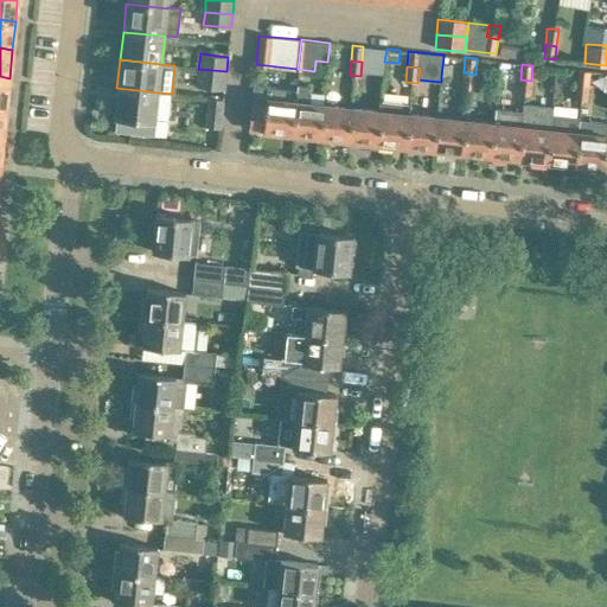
[(224,89),(227,71),(198,69),(197,87),(224,89)]
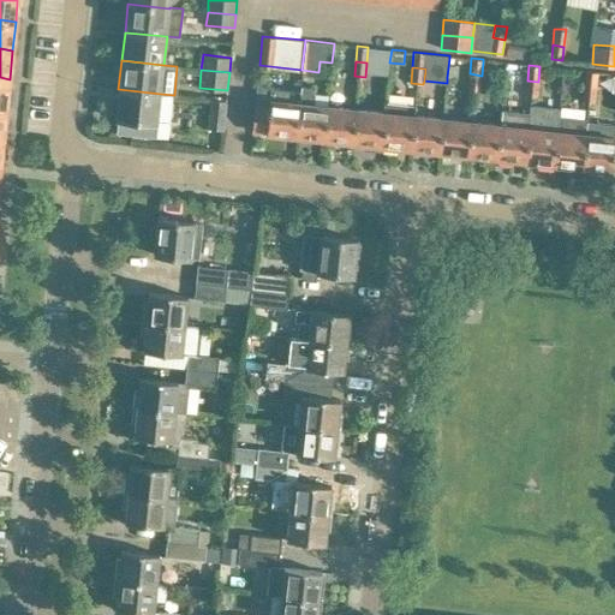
[(596,88),(597,73),(597,72),(586,71),(584,87),(596,88)]
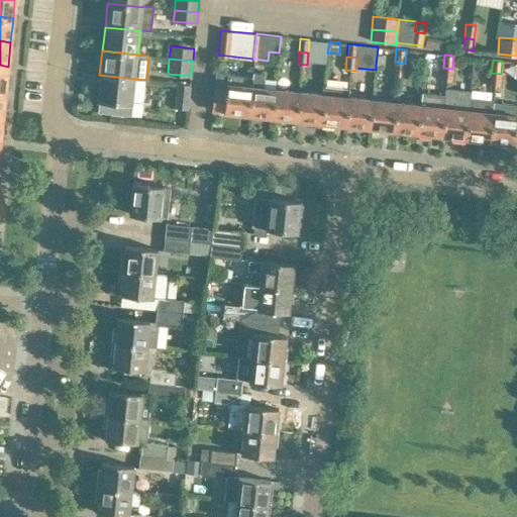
[(403,76),(405,64),(395,62),(394,75),(403,76)]
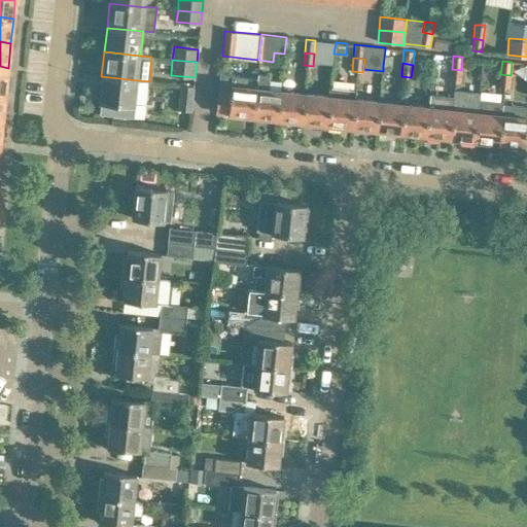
[(460,82),(461,70),(452,69),(451,81),(460,82)]
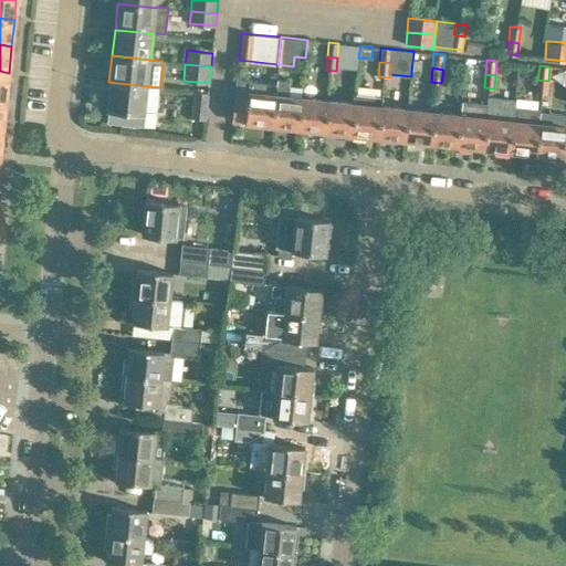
[(297,129),(301,96),(287,95),(290,80),(276,79),(275,84),(271,126),(297,129)]
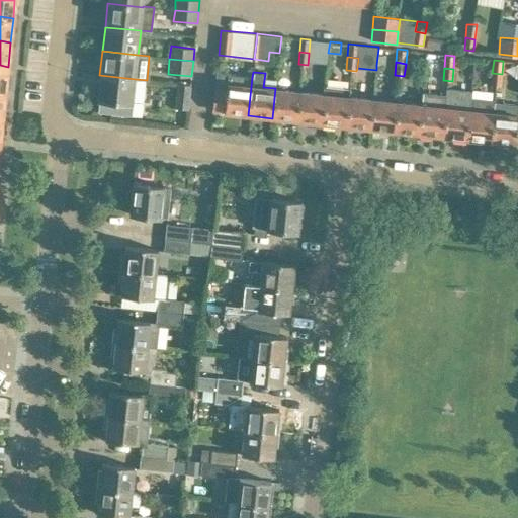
[(501,86),(502,74),(492,73),(491,85),(501,86)]
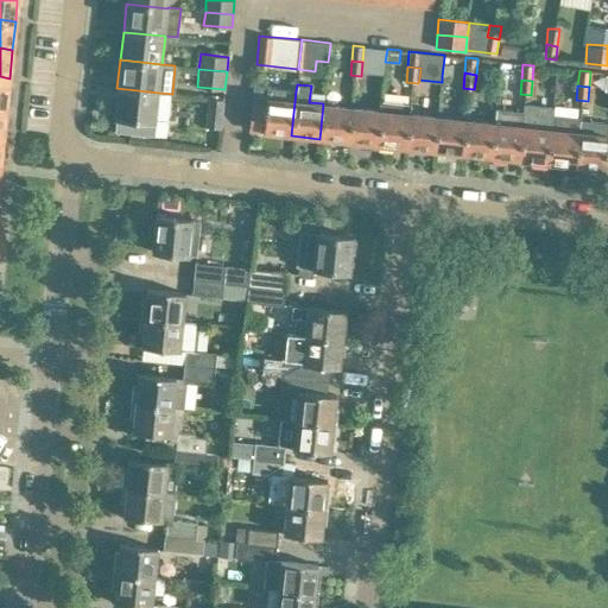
[(116,88),(114,118),(116,118),(114,132),(154,135),(156,121),(159,93),(116,88)]
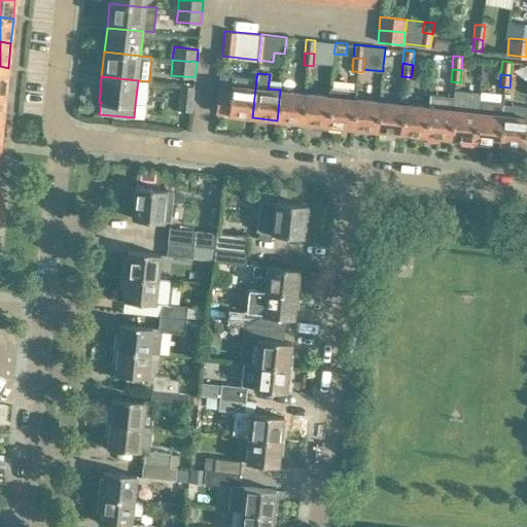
[(252,117),(256,78),(233,76),(231,89),(217,88),(215,113),(226,114),(252,117)]
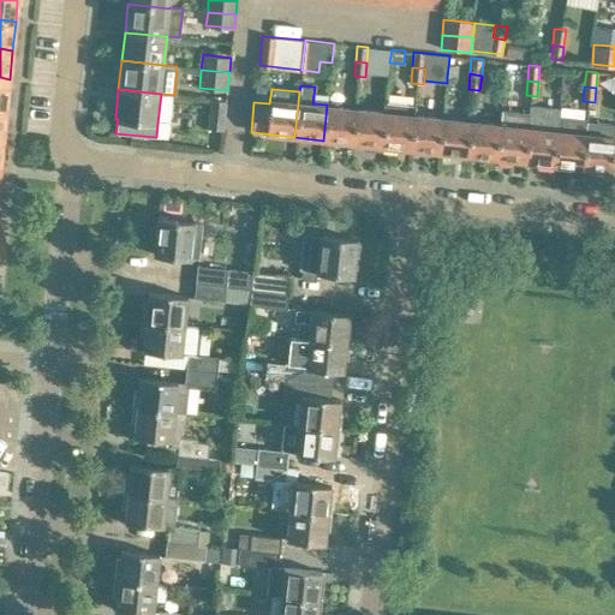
[(224,130),(226,101),(212,99),(209,129),(224,130)]
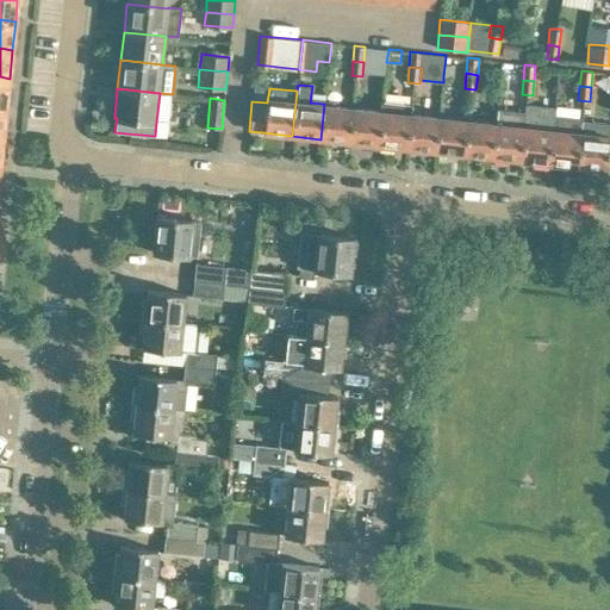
[(410,113),(411,113),(412,103),(384,99),(383,110),(381,110),(377,150),(394,153),(394,147),(406,148),(410,113)]
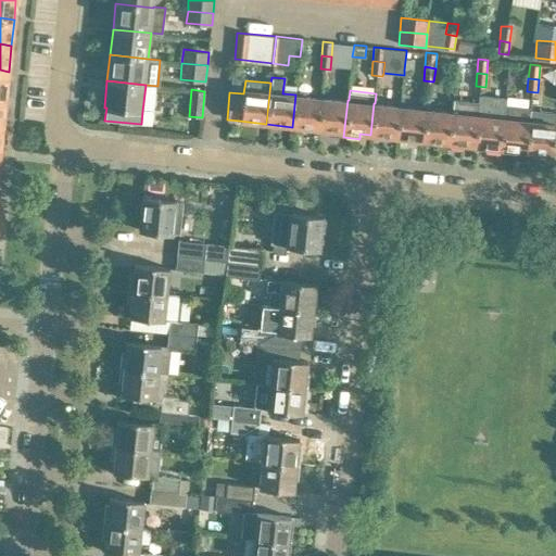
[(318,129),(321,98),(295,95),(292,127),(318,129)]
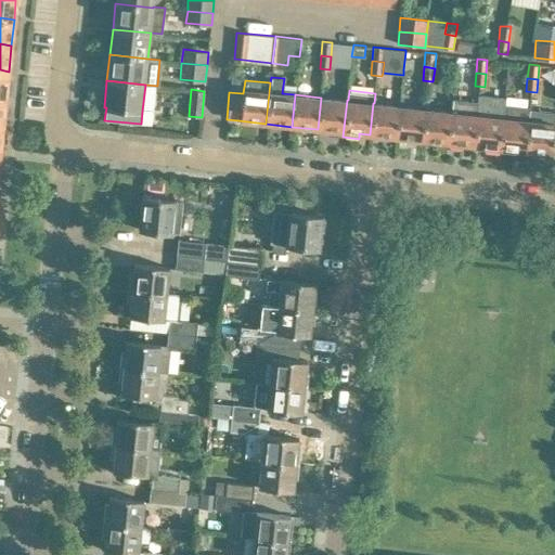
[(478,101),(473,146),(499,149),(504,103),(504,99),(478,95),(478,101)]
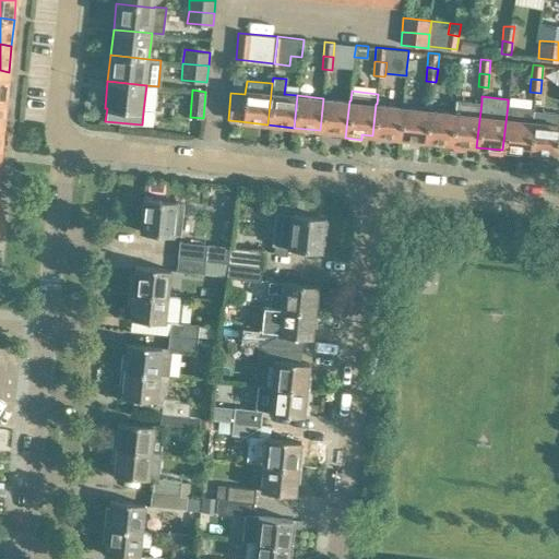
[(345,138),(349,100),(323,98),(320,130),(332,132),(331,137),(345,138)]
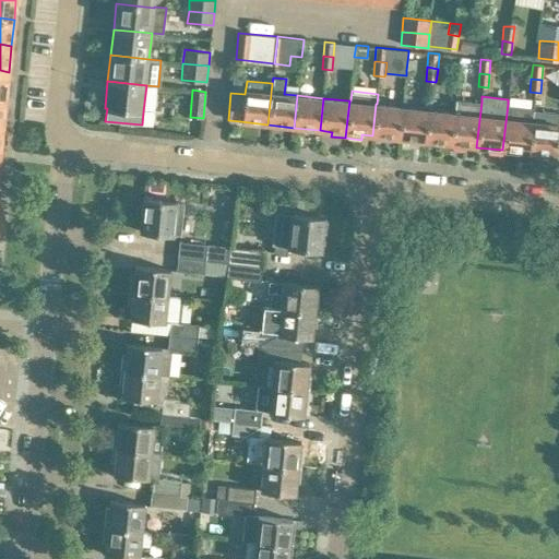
[(476,147),(482,102),(455,99),(454,111),(450,144),(476,147)]
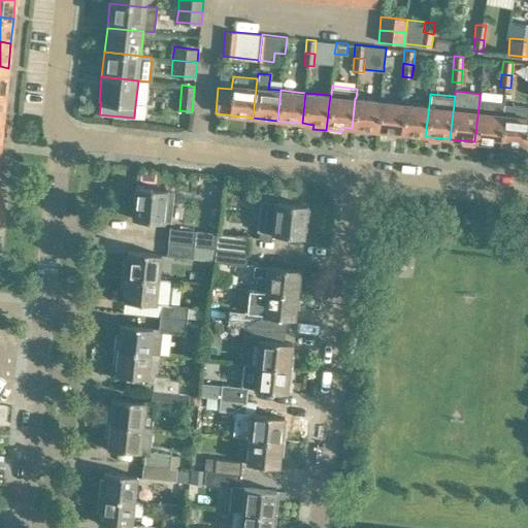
[(375,131),(380,100),(356,98),(355,98),(352,128),(375,131)]
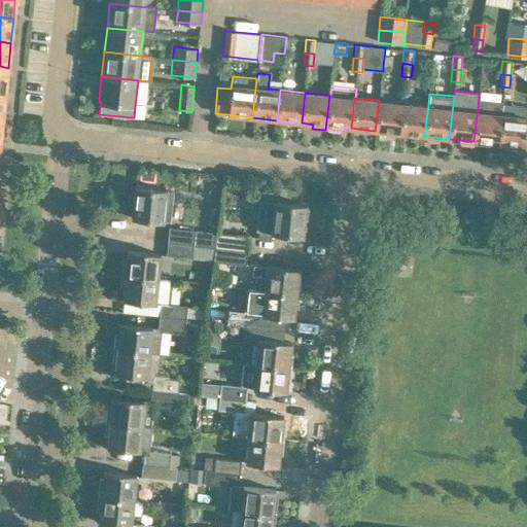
[(498,144),(503,101),(479,98),(473,141),(498,144)]
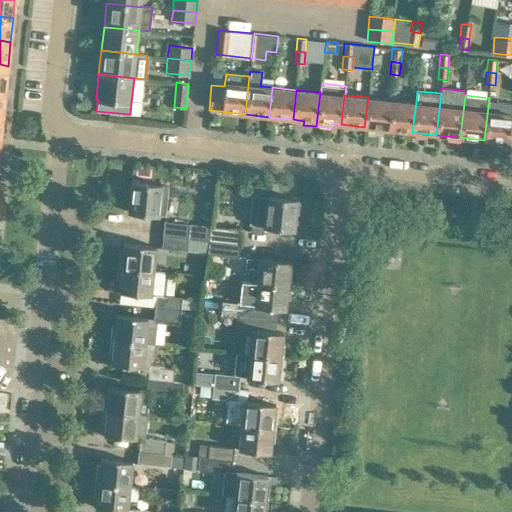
[(388,130),(392,100),(368,97),(364,127),(388,130)]
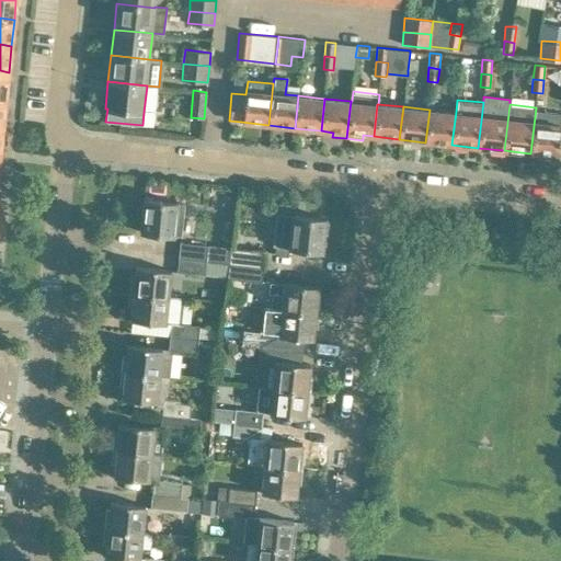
[(558,157),(560,122),(560,115),(560,112),(536,110),(536,107),(530,153),(558,157)]
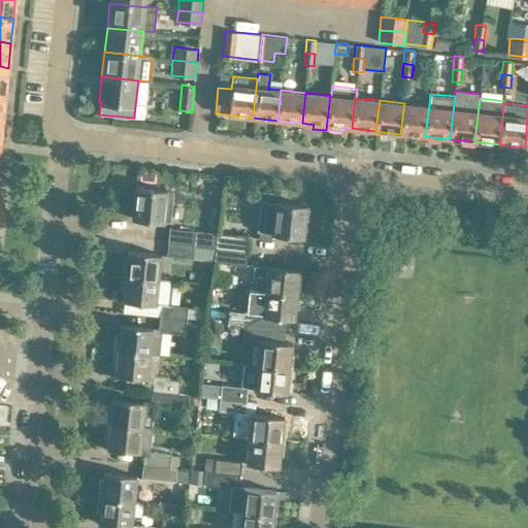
[(425,136),(429,105),(404,103),(400,134),(425,136)]
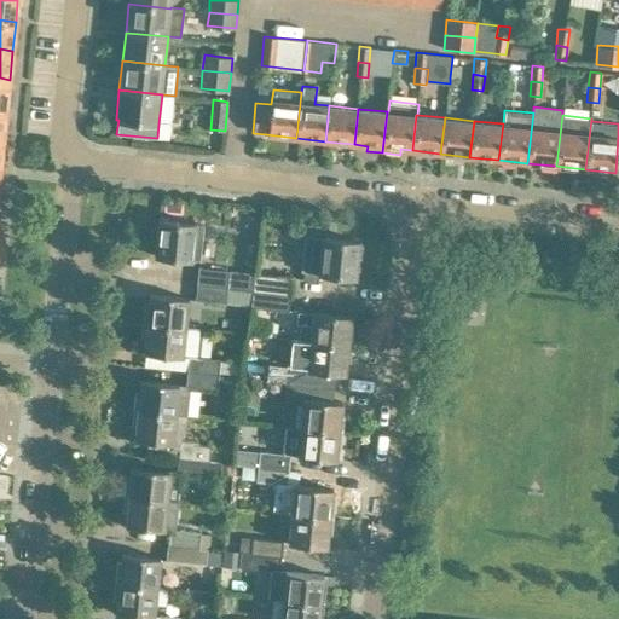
[(209,261),(213,225),(203,225),(203,224),(157,220),(154,255),(209,261)]
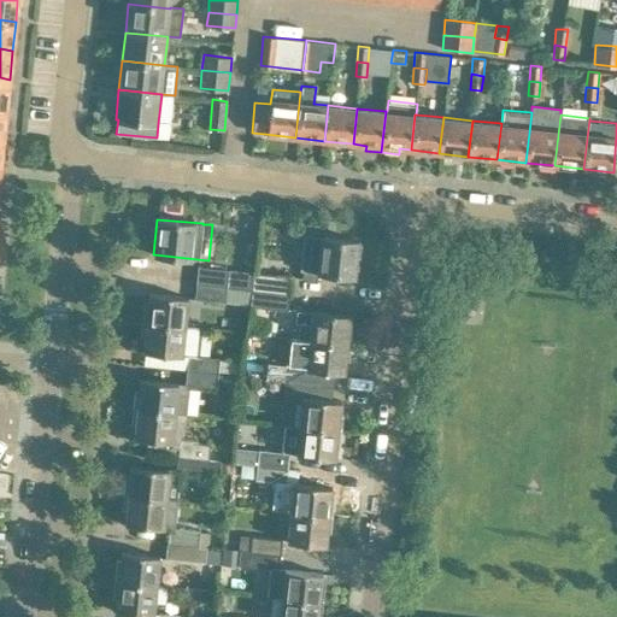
[(354,277),(358,241),(322,238),(322,239),(307,238),(304,270),(318,271),(318,272),(354,277)]
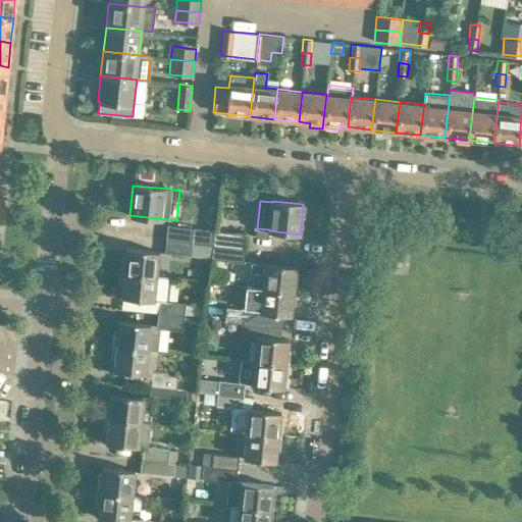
[(168,225),(166,241),(212,246),(213,230),(168,225)]
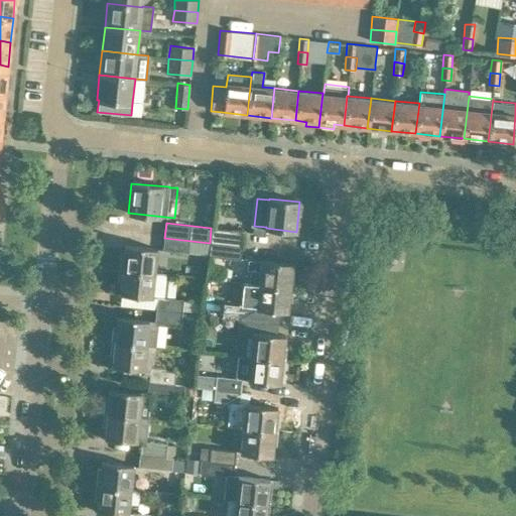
[(242,246),(244,231),(211,228),(210,243),(242,246)]
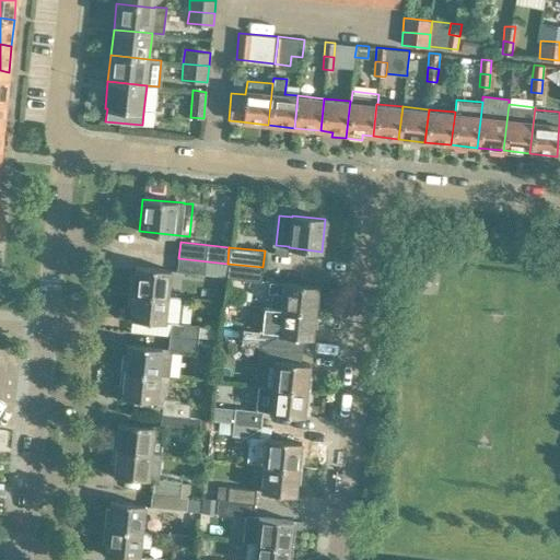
[(226,276),(228,264),(178,258),(177,270),(226,276)]
